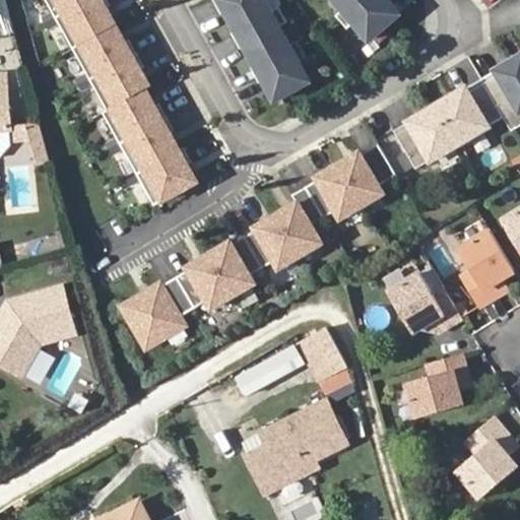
[(100,0),(44,0),(106,109),(102,113),(151,206),(195,180),(140,88),(146,83),(100,0)]
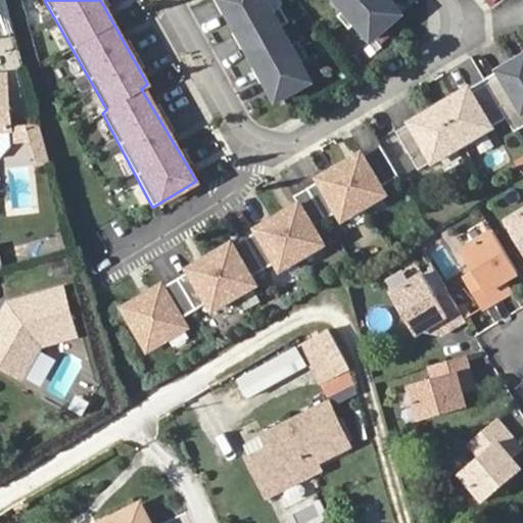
[(219,0),(215,2),(224,17),(227,15),(238,35),(235,37),(243,52),(247,50),(257,68),(254,70),(263,86),(267,84),(278,104),(313,85),(301,64),(310,60),(300,45),(292,49),(281,31),(290,26),(282,10),(273,15),(264,0),(219,0)]
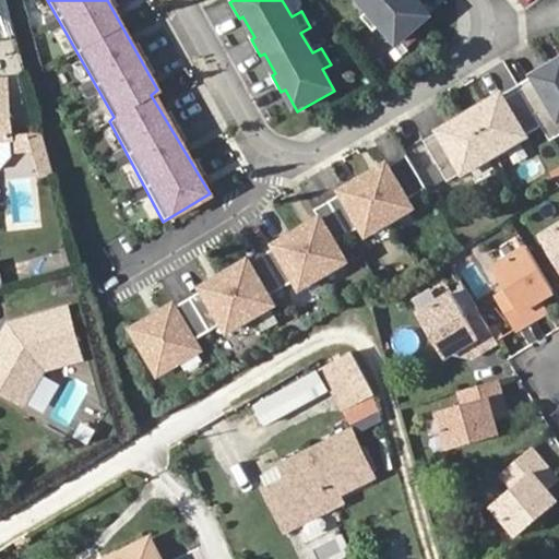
[(345,0),(347,2),(348,0),(358,0),(370,13),(363,20),(375,34),(382,27),(397,46),(430,19),(414,0),(345,0)]
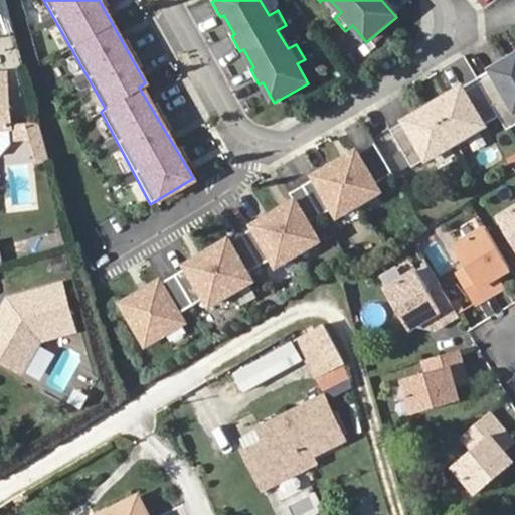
[(0,31),(13,22),(0,4),(0,31)]
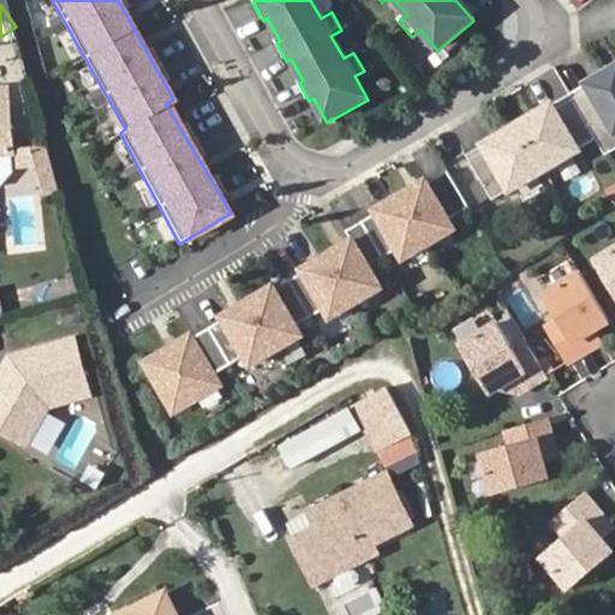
[(609,78),(574,99),(599,139),(609,155),(614,151),(614,67),(607,73),(609,78)]
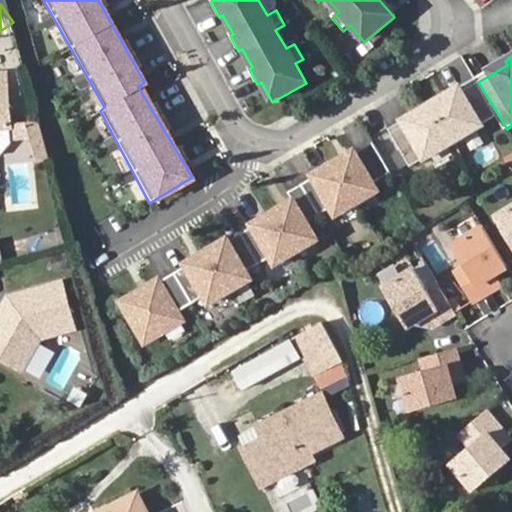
[(476,78),(478,82),(507,65),(505,61),(476,78)]
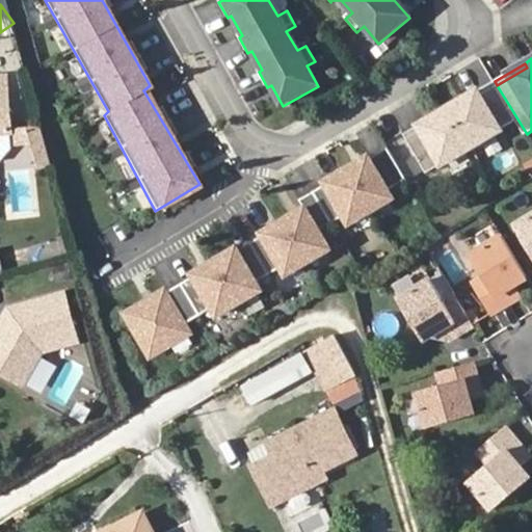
[(0,136),(12,135),(6,80),(0,80),(0,136)]
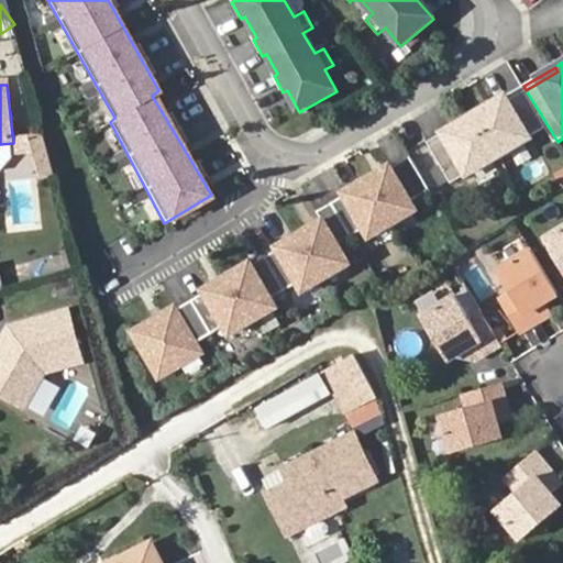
[(494,103),(496,108),(526,90),(523,86),(494,103)]
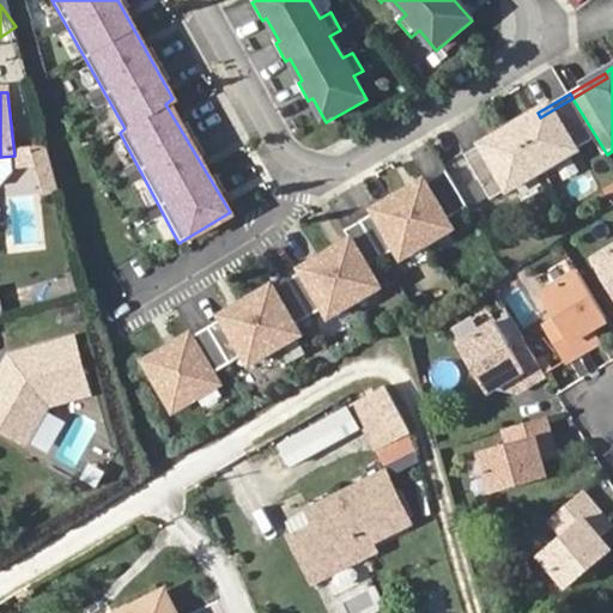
[(572,98),(540,117),(538,113),(519,123),(545,169),(598,139),(572,98)]
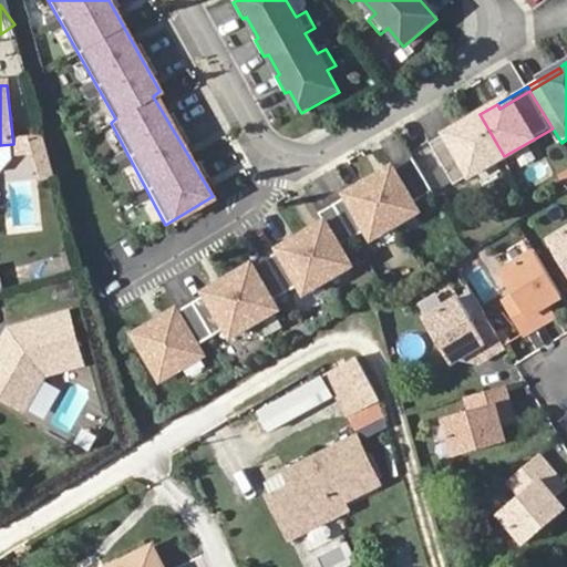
[(480,114),(463,124),(466,129),(434,146),(456,184),(504,156),(480,114)]
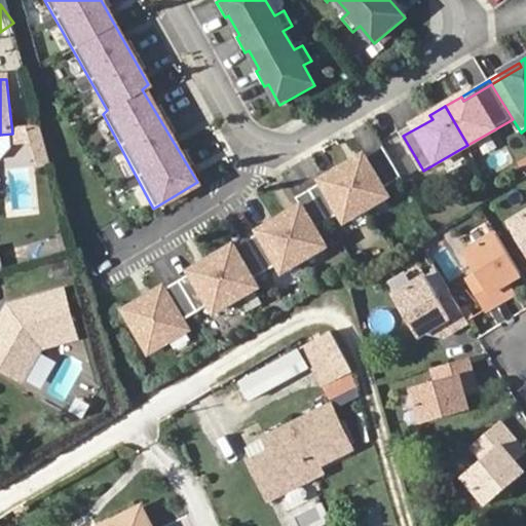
[(401,133),(403,136),(433,119),(429,115),(401,133)]
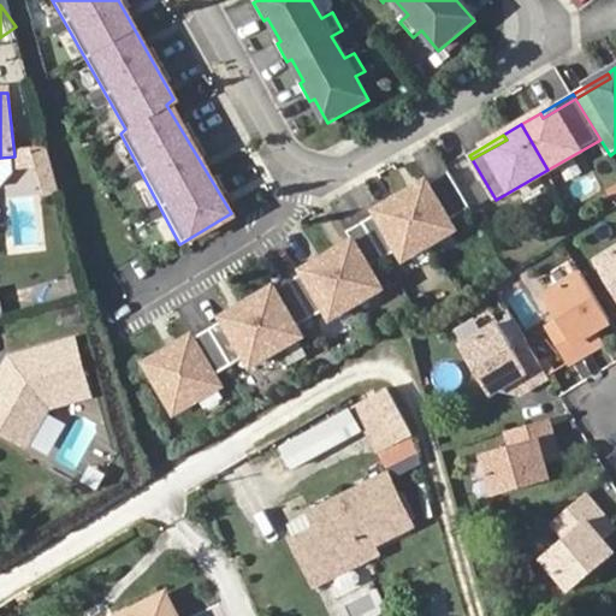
[(455,212),(469,203),(451,169),(437,176),(455,212)]
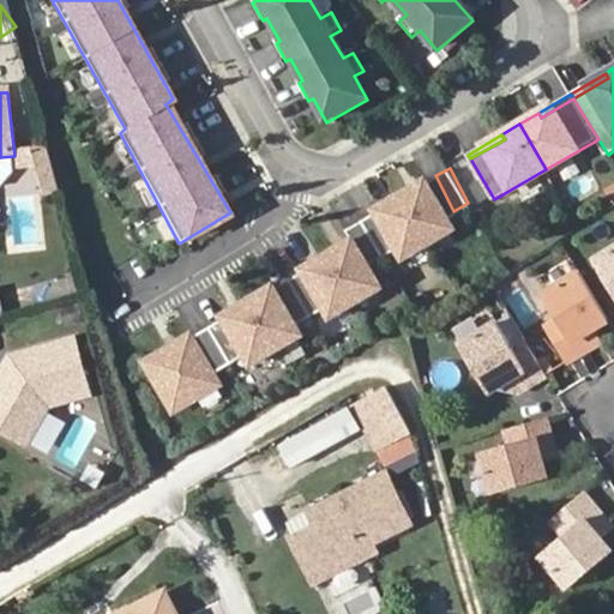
[(420,176),(363,210),(393,264),(451,229),(420,176)]
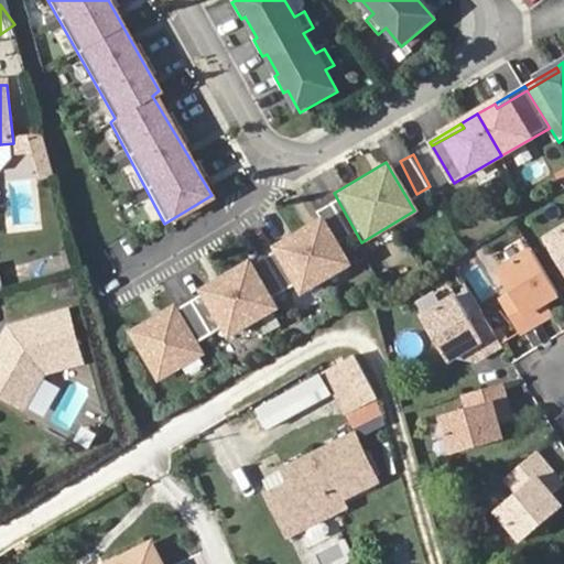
[(346,262),(317,217),(267,245),(294,294),(346,262)]
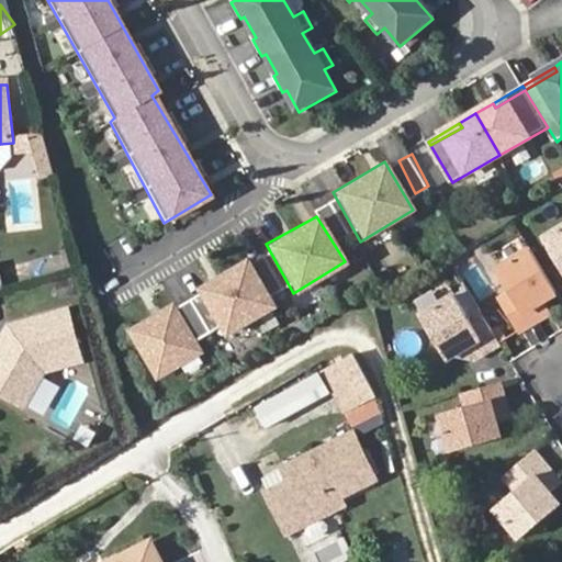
[(561,227),(538,243),(561,279),(561,227)]
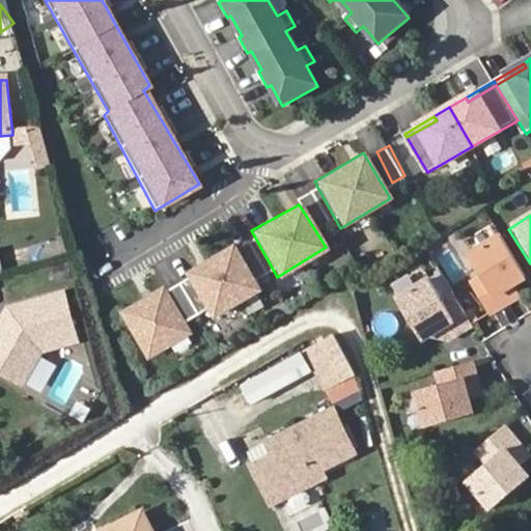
[(524,279),(499,239),(466,258),(480,281),(468,289),(485,318),(511,303),(505,291),(511,287),(524,279)]
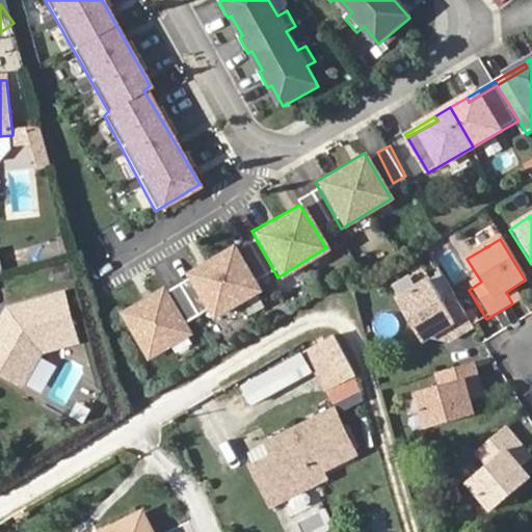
[(258,288),(230,243),(183,271),(209,321),(258,288)]
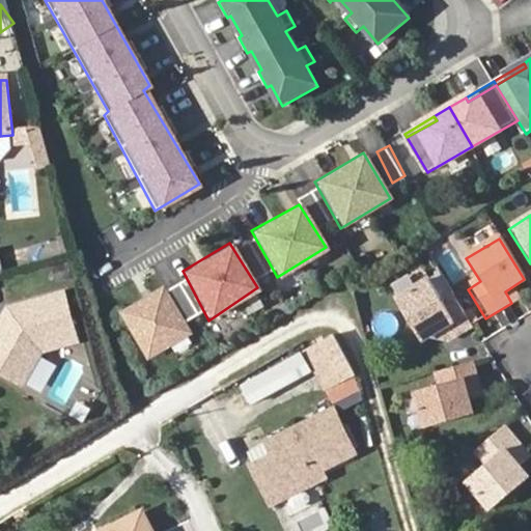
[(468,327),(450,297),(437,304),(423,281),(389,303),(415,343),(425,336),(435,331),(442,343),(468,327)]
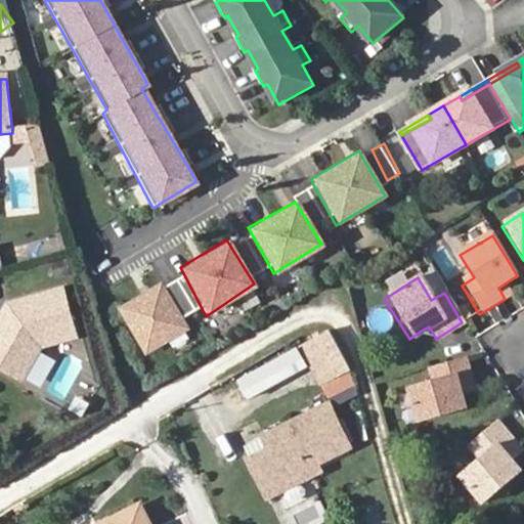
[(187,329),(161,284),(114,308),(141,357),(187,329)]
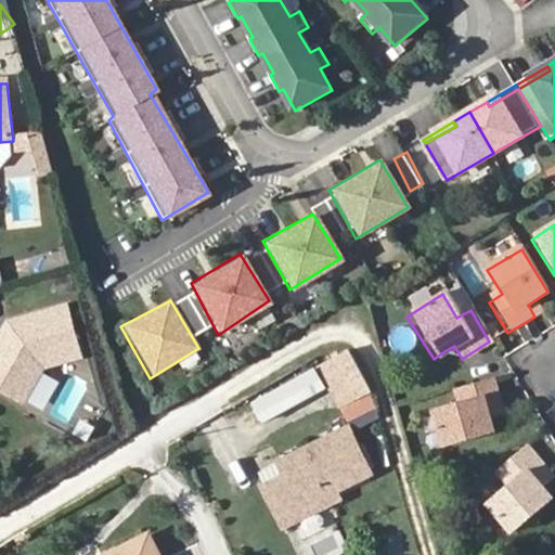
[(542,312),(534,300),(528,305),(534,317),(542,312)]
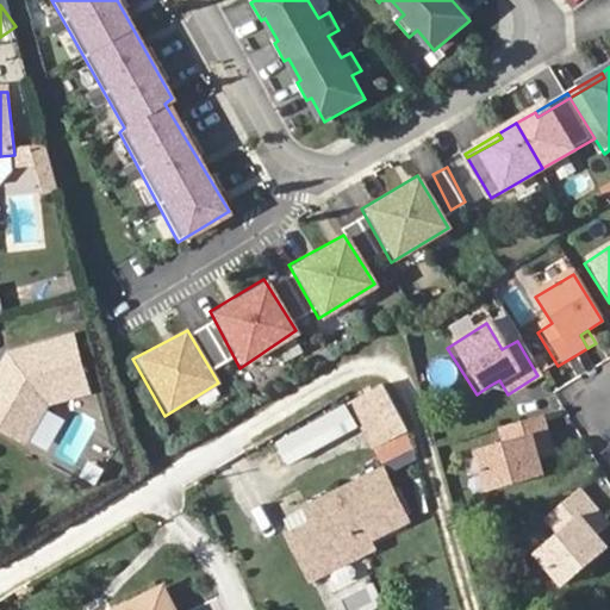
[(0,379),(0,431),(23,446),(45,408),(88,397),(74,341),(8,358),(11,366),(2,379),(0,379)]
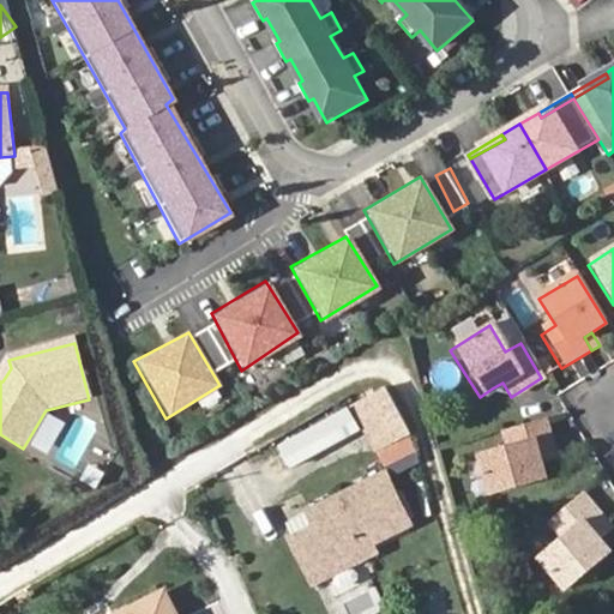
[(8,360),(0,374),(0,381),(2,381),(11,368),(8,360)]
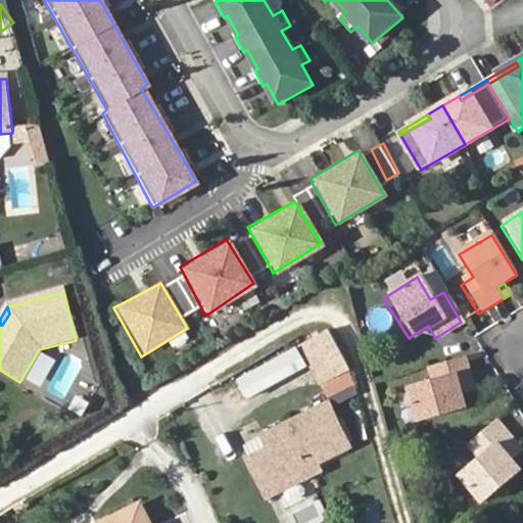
[(419,331),(435,338),(428,326),(419,331)]
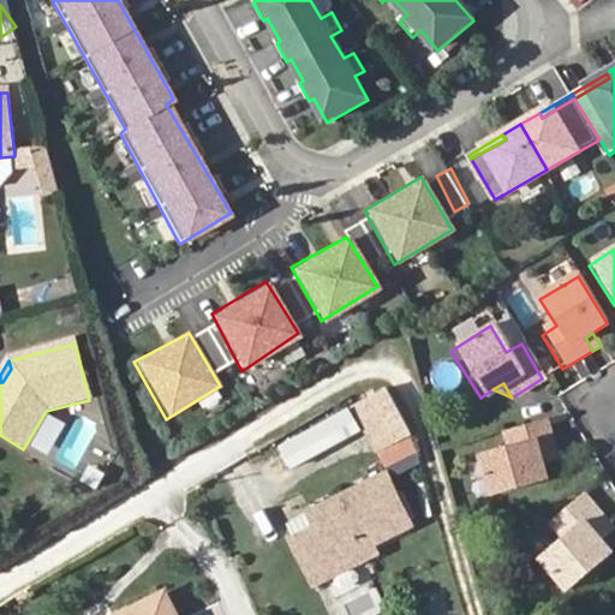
[(415,443),(388,398),(357,417),(383,461),(415,443)]
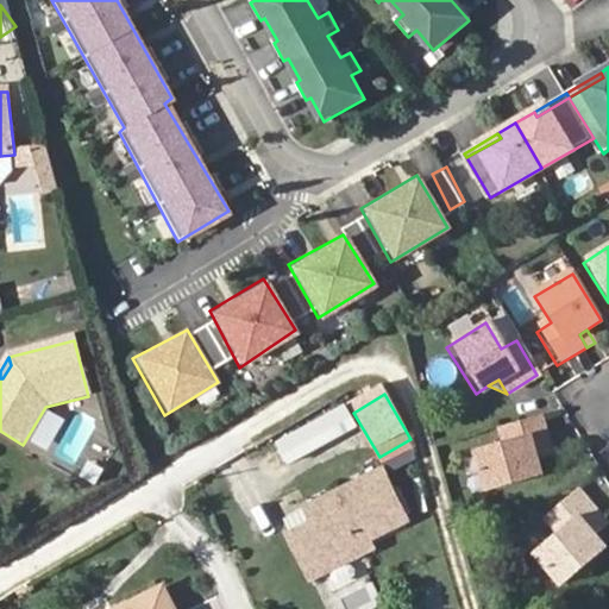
[(537,418),(495,428),(498,445),(471,453),(482,497),(535,482),(531,466),(528,457),(547,451),(537,418)]
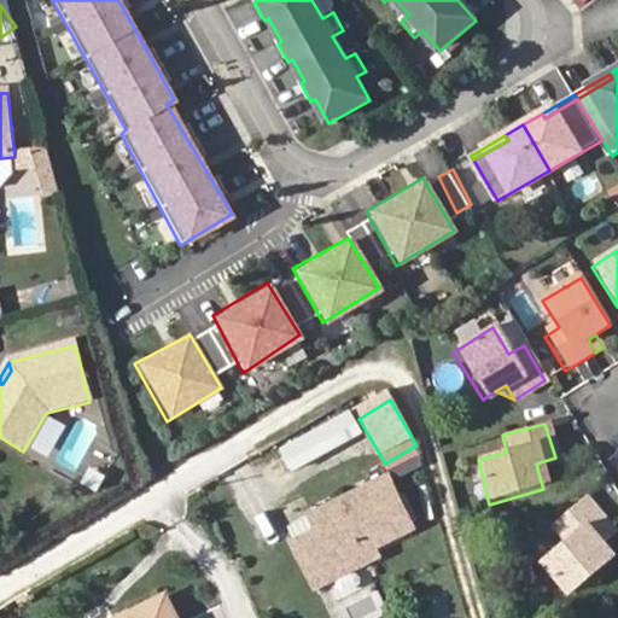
[(558,467),(555,458),(536,464),(538,473),(558,467)]
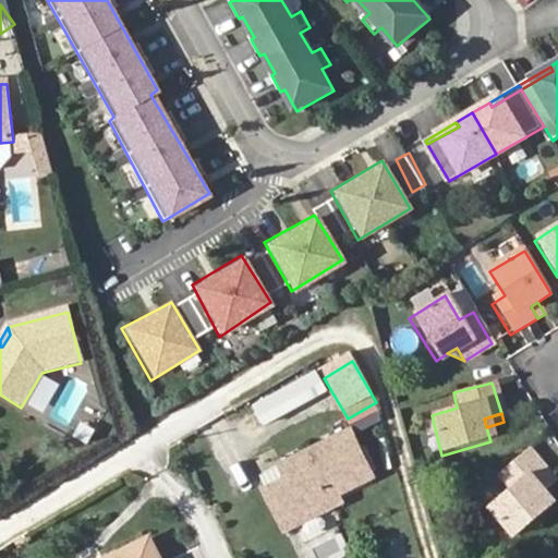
[(283,521),(340,492),(371,475),(351,433),(280,470),(255,483),(263,496),(268,493),(283,521)]
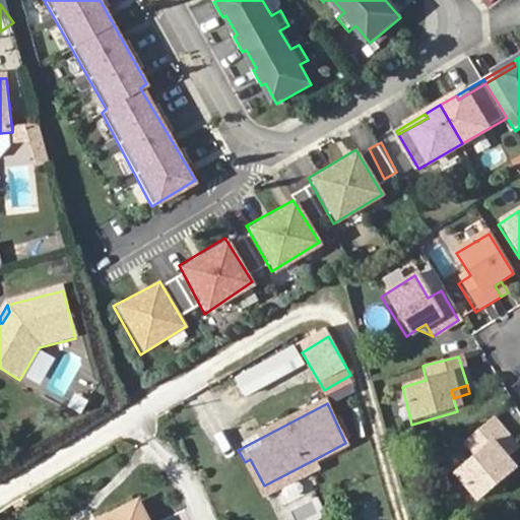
[(490,417),(460,442),(471,455),(453,471),(476,501),(514,469),(507,460),(501,453),(510,444),(490,417)]
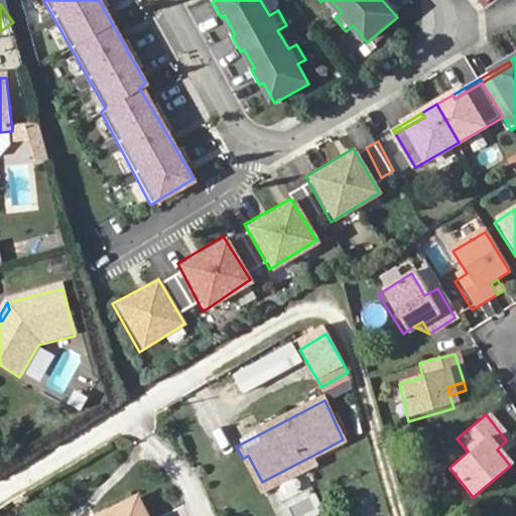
[(512,448),(506,440),(497,449),(503,457),(512,448)]
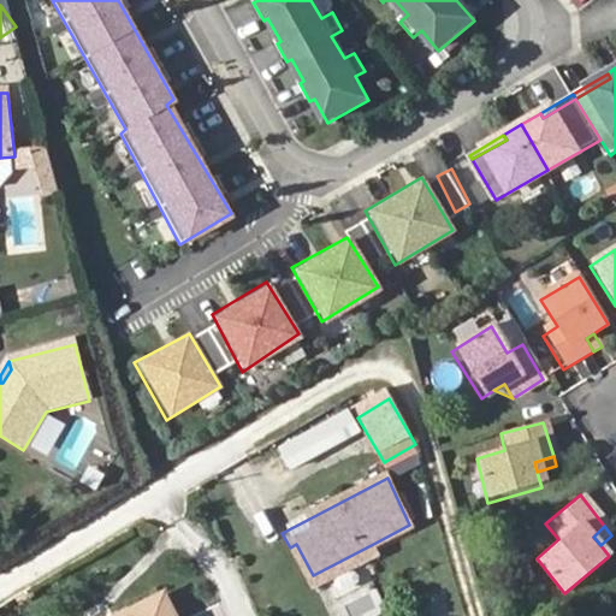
[(381,554),(375,543),(313,575),(319,587),(381,554)]
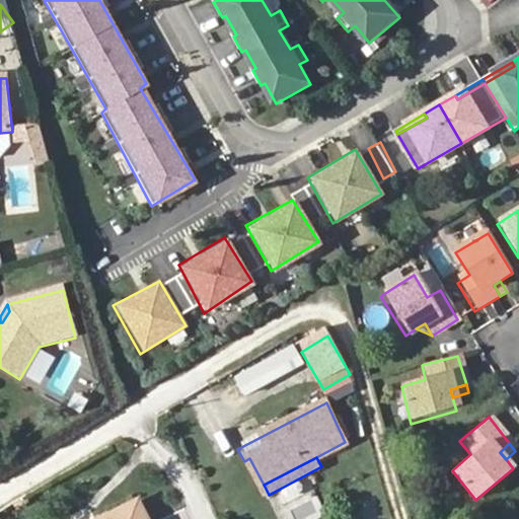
[(249,458),(244,461),(263,498),(269,495),(264,485),(249,458)]
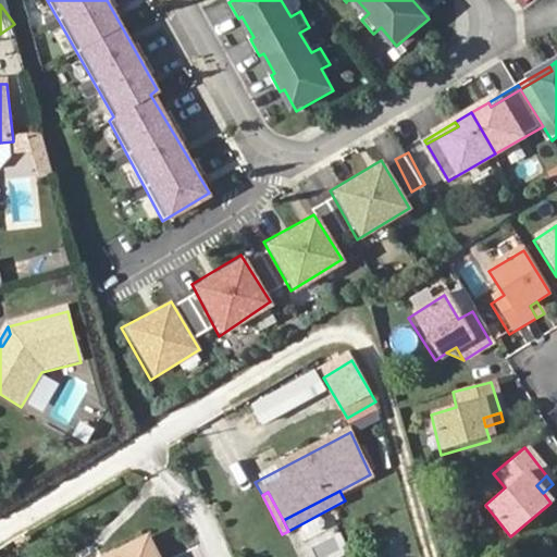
[(158,556),(149,540),(112,556),(158,556)]
